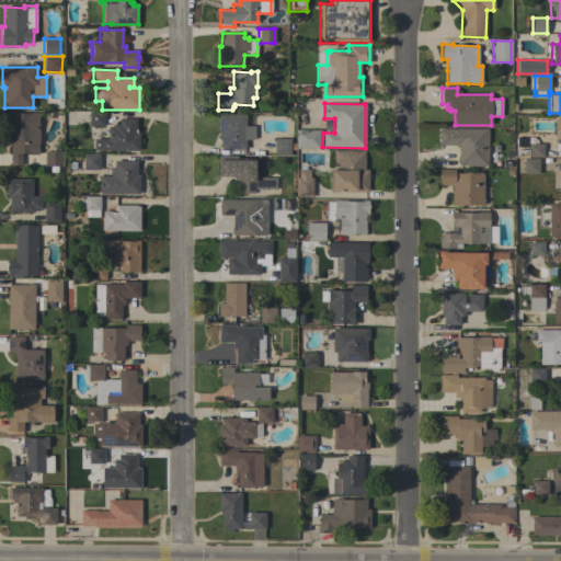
[(10,137),(6,137),(7,113),(32,114),(32,112),(38,112),(38,129),(39,129),(38,142),(38,153),(21,153),(21,165),(10,165),(10,162),(10,137)]
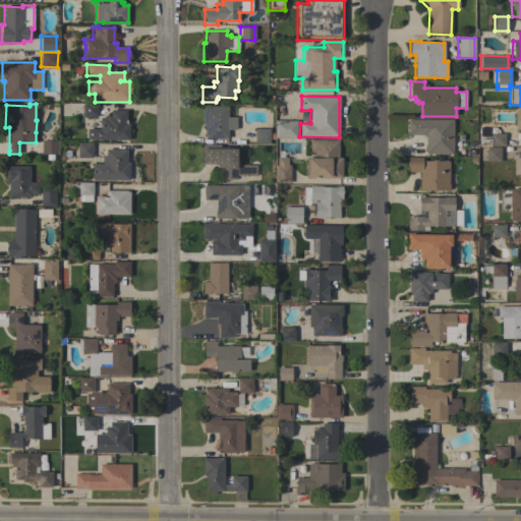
[(98,104),(97,117),(82,117),(82,104),(98,104)]
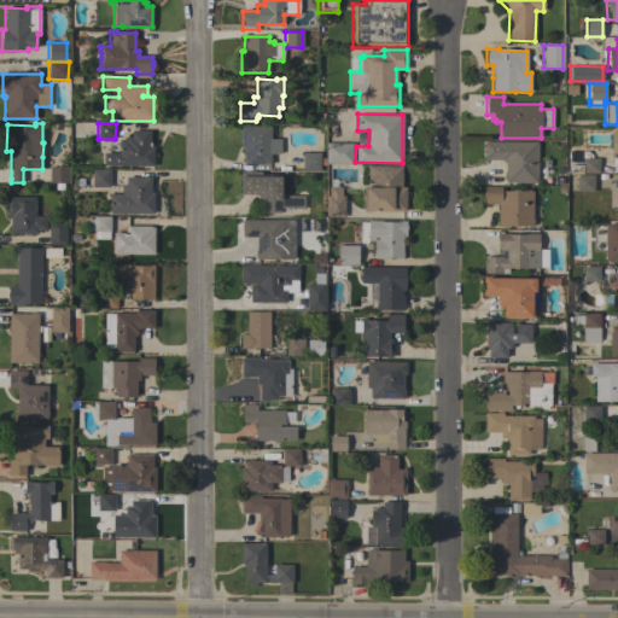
[(270,139),(280,139),(280,153),(270,153),(270,164),(243,164),(243,151),(240,151),(240,126),(270,126),(270,139)]
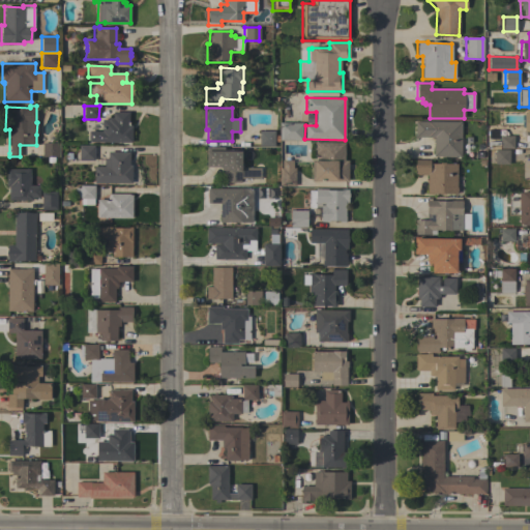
[(101,131),(101,120),(107,120),(107,118),(112,118),(112,112),(128,112),(128,127),(131,127),(131,143),(89,142),(89,131),(101,131)]
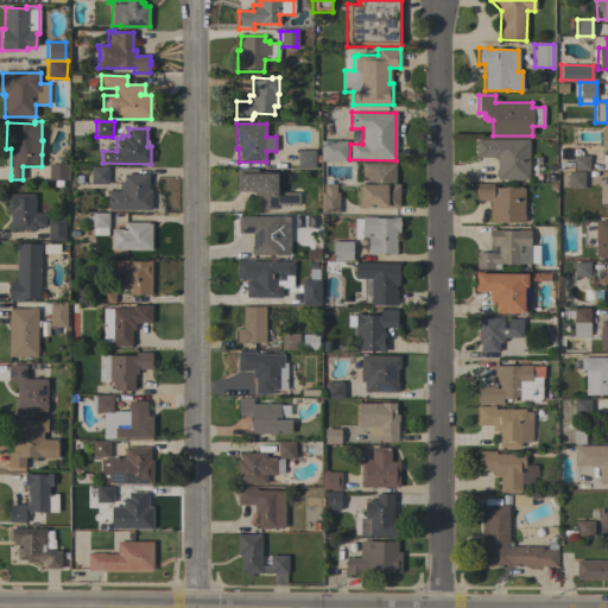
[(321,160),(321,140),(347,141),(346,160),(321,160)]
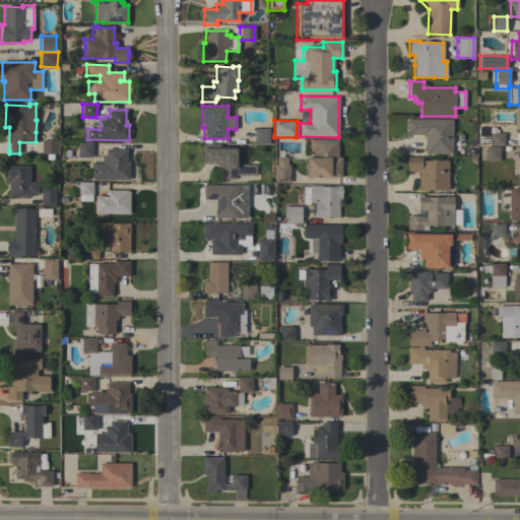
[(425,153),(425,135),(407,134),(407,120),(452,120),(452,154),(425,153)]
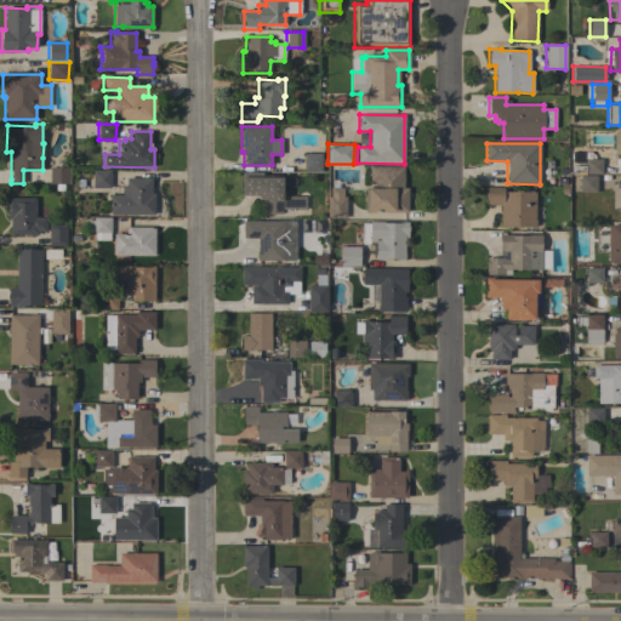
[(322,153),(322,159),(326,159),(326,166),(322,166),(322,171),(303,171),(303,153),(322,153)]
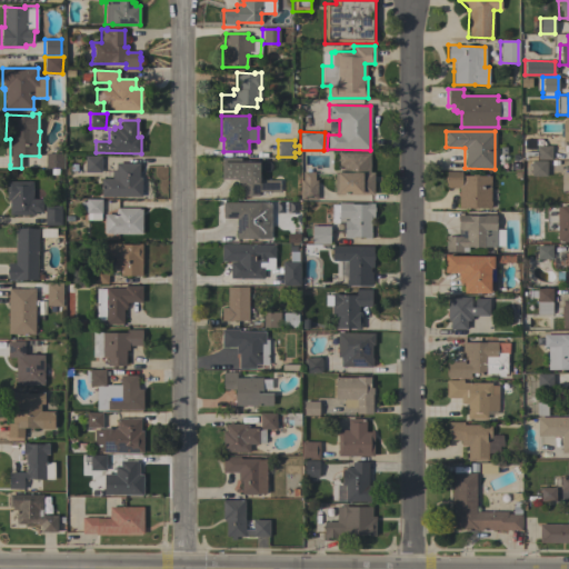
[(551,160),(523,160),(523,151),(537,151),(537,146),(551,146),(551,160)]
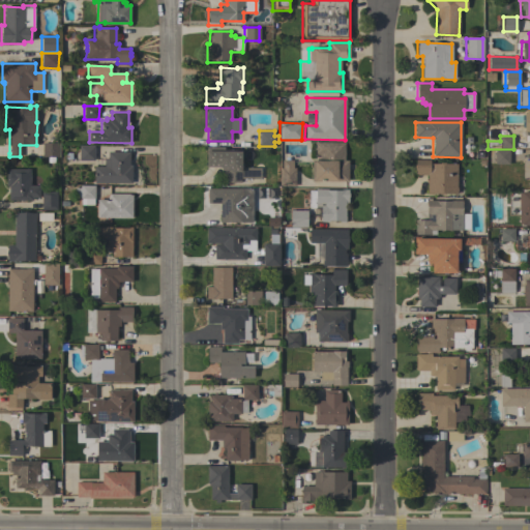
[(312,181),(312,160),(314,160),(314,142),(344,142),(344,160),(348,160),(348,181),(312,181)]
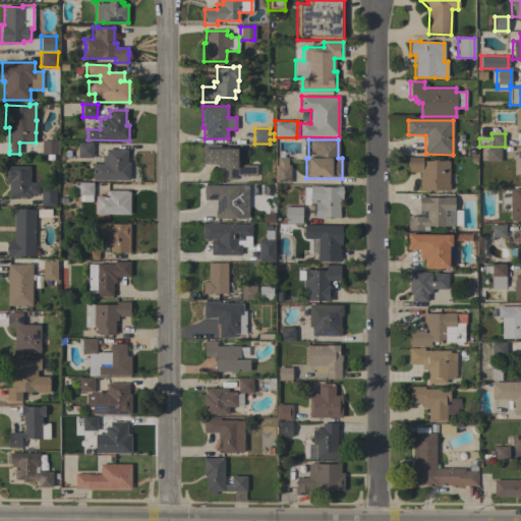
[(57,141),(57,154),(54,154),(53,160),(47,160),(47,154),(41,154),(42,141),(57,141)]
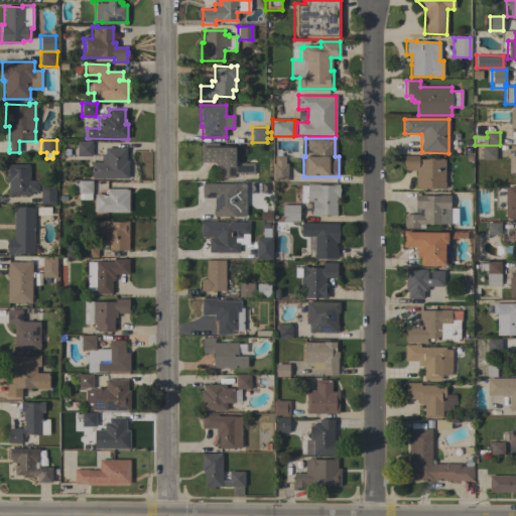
[(92,142),(92,156),(77,156),(77,141),(92,142)]
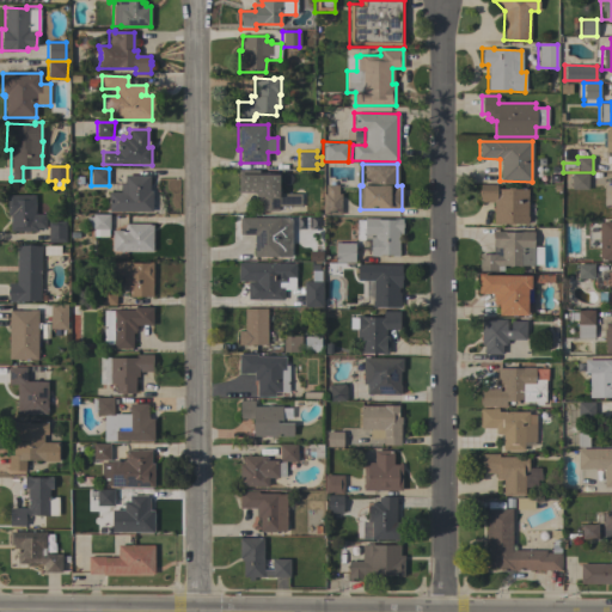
[(300,194),(300,207),(277,206),(277,210),(257,210),(257,196),(254,196),(254,189),(239,189),(239,171),(257,171),(257,173),(279,173),(279,194),(300,194)]
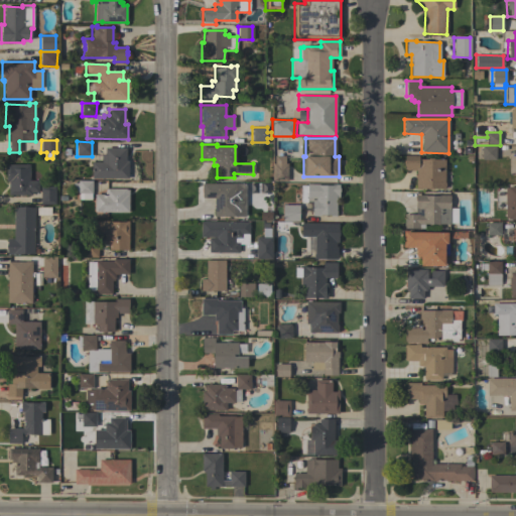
[(495,159),(482,159),(482,146),(495,146),(495,159)]
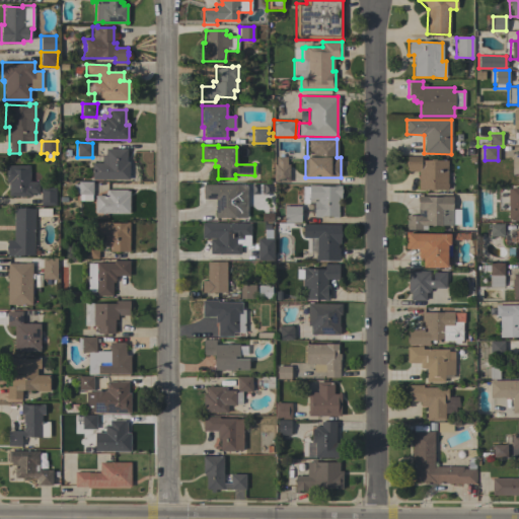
[(101,163),(101,155),(104,155),(104,148),(127,148),(127,161),(129,161),(129,179),(91,178),(91,162),(101,163)]
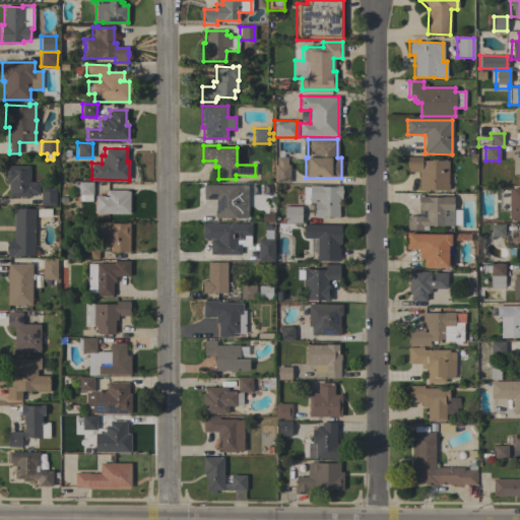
[(448,190),(425,190),(418,190),(419,172),(407,172),(407,156),(421,156),(421,160),(431,160),(431,159),(436,159),(436,160),(448,160),(448,190)]
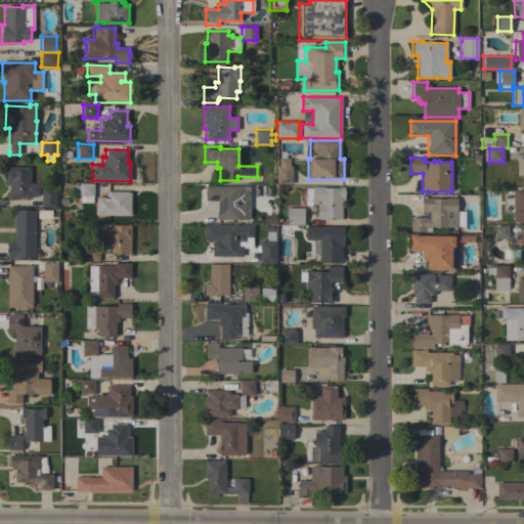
[(292,184),(290,184),(290,186),(282,186),(282,184),(275,184),(276,166),(278,166),(279,159),(290,159),(289,166),(292,166),(292,184)]
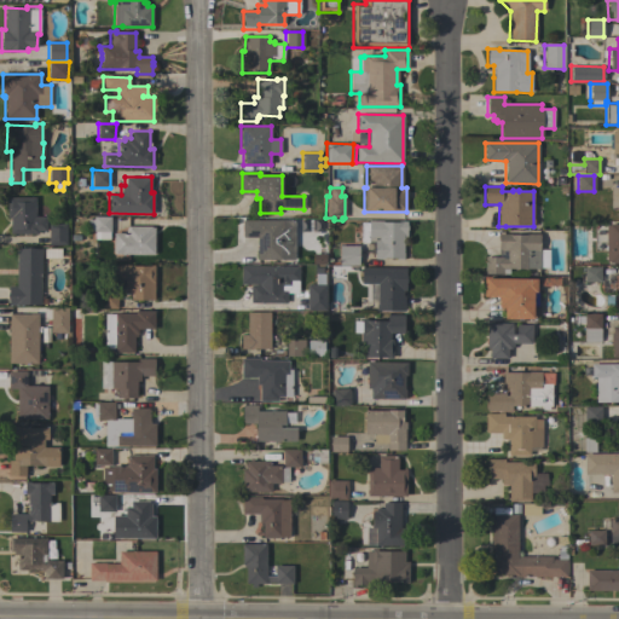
[(35,217),(46,217),(46,231),(38,231),(38,233),(10,233),(10,218),(6,218),(6,197),(35,197),(35,217)]
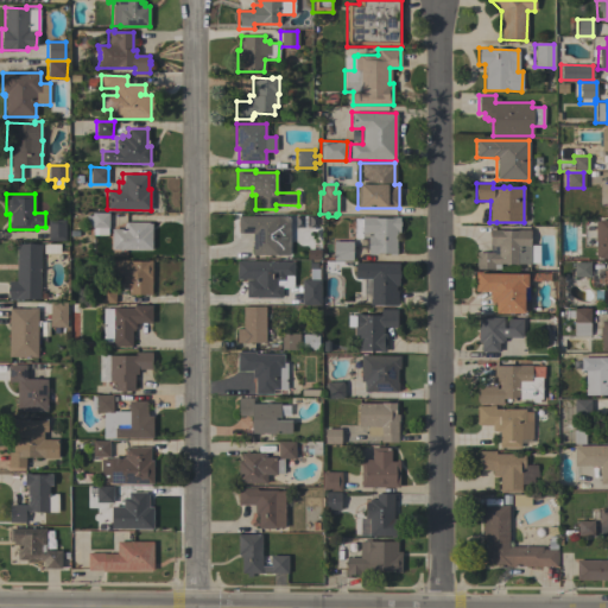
[(108,213),(108,227),(107,235),(93,235),(93,228),(92,228),(92,225),(86,225),(86,215),(92,215),(92,213),(108,213)]
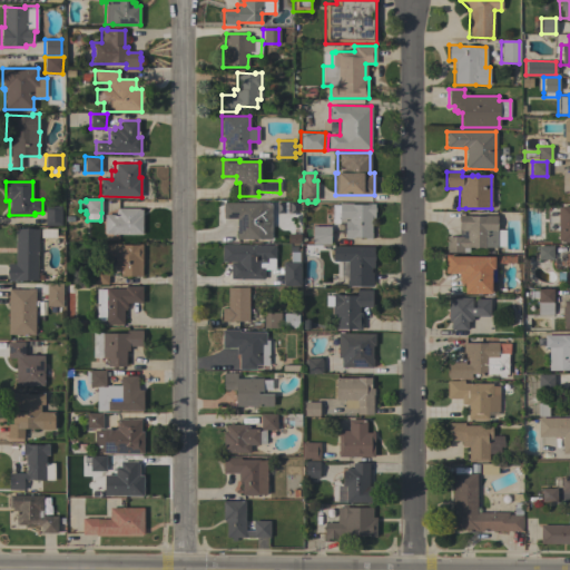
[(271,239),(236,239),(236,218),(223,218),(223,203),(238,203),(238,209),(252,209),(252,203),(271,203),(271,239)]
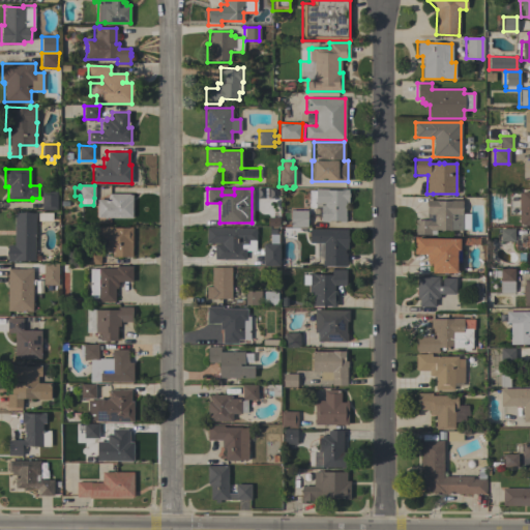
[(348,202),(346,202),(345,223),(340,223),(340,221),(328,221),(328,222),(320,222),(320,208),(308,208),(308,190),(315,190),(315,189),(348,189),(348,202)]
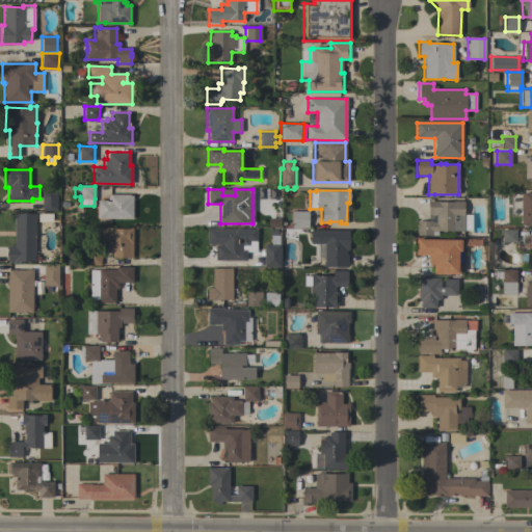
[(42,210),(42,192),(57,192),(57,210),(42,210)]
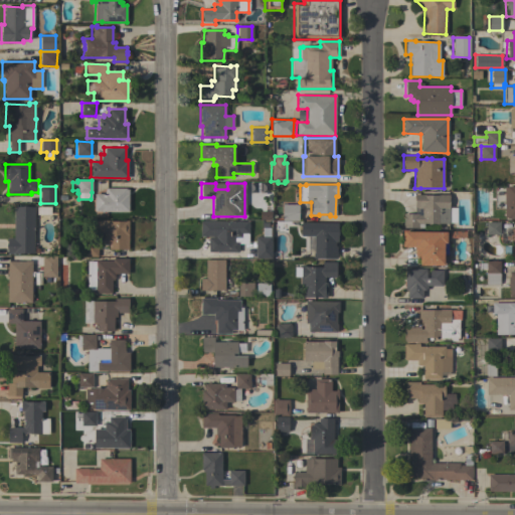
[(506,187),(506,186),(514,186),(514,218),(507,219),(507,217),(504,217),(504,187),(506,187)]
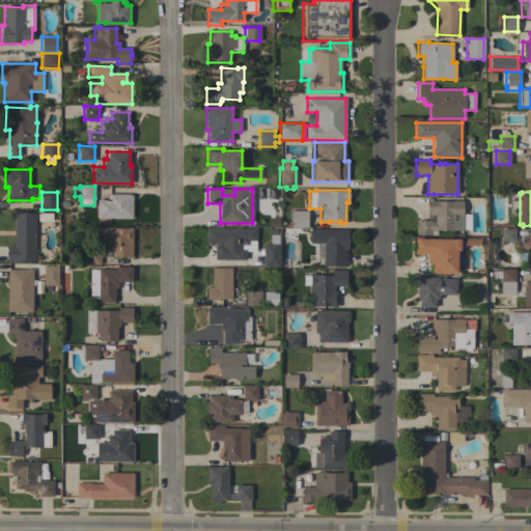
[(96,199),(107,199),(107,196),(108,196),(108,194),(130,194),(130,195),(133,195),(132,218),(96,218),(96,199)]
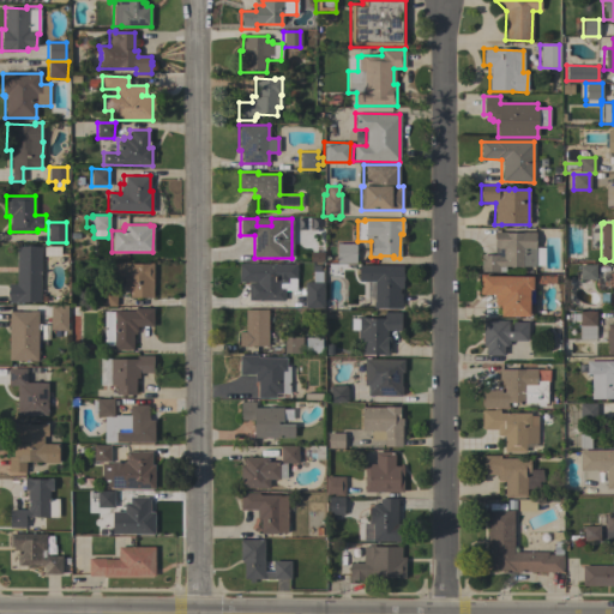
[(505,266),(505,272),(480,272),(480,254),(494,254),(494,248),(493,248),(493,232),(535,233),(535,235),(536,235),(536,245),(535,245),(535,247),(545,247),(545,265),(535,265),(535,266),(505,266)]
